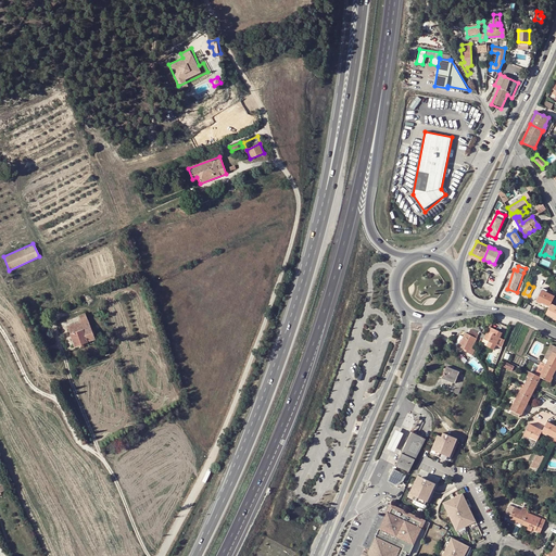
[(546,292),(541,290),(536,300),(541,302),(550,306),(551,303),(554,297),(546,292)]
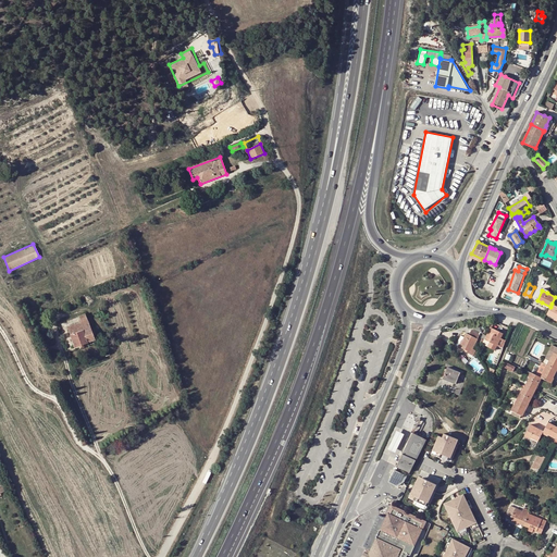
[(556,306),(552,304),(551,307),(546,314),(555,318),(554,320),(556,321),(556,306)]
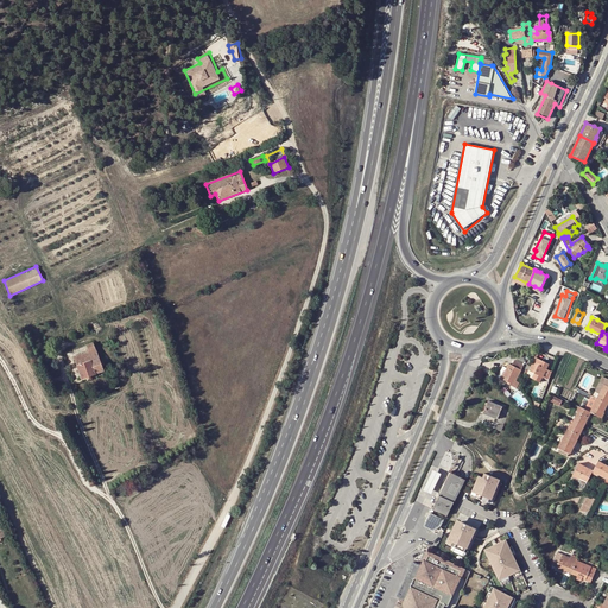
[(82,379),(87,377),(92,374),(103,371),(93,341),(86,344),(88,352),(73,356),(82,379)]
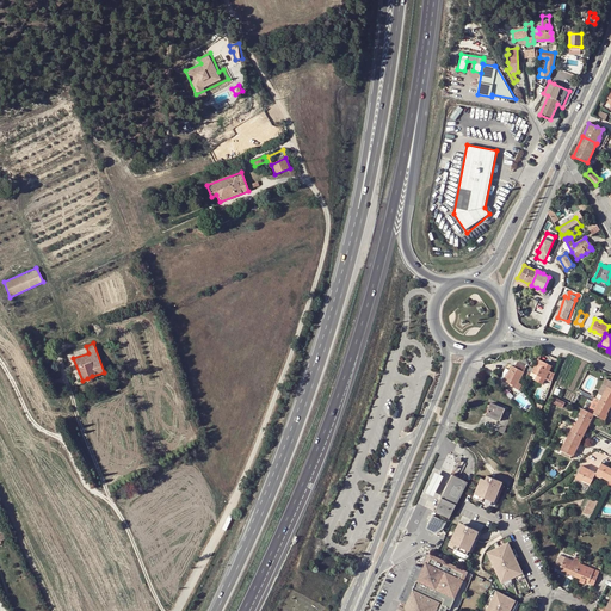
[(543,384),(545,380),(550,382),(555,374),(549,370),(550,368),(542,363),(542,360),(538,358),(537,359),(531,372),(537,376),(534,381),(543,384)]
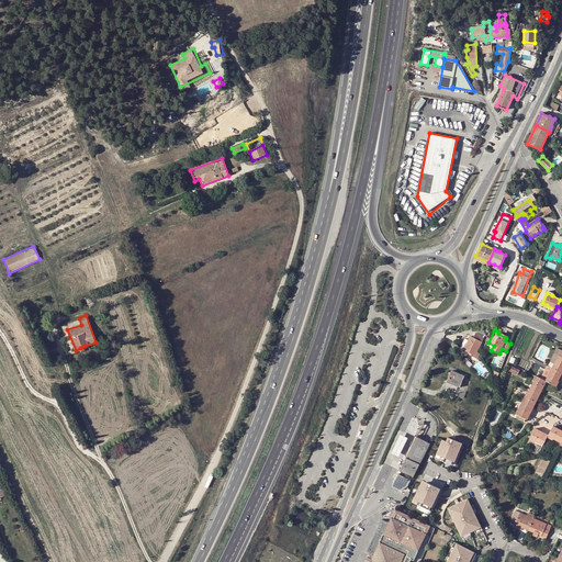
[(473,338),(471,337),(467,344),(465,344),(463,349),(469,352),(468,353),(478,359),(480,355),(476,352),(484,337),(476,334),(475,333),(473,338)]
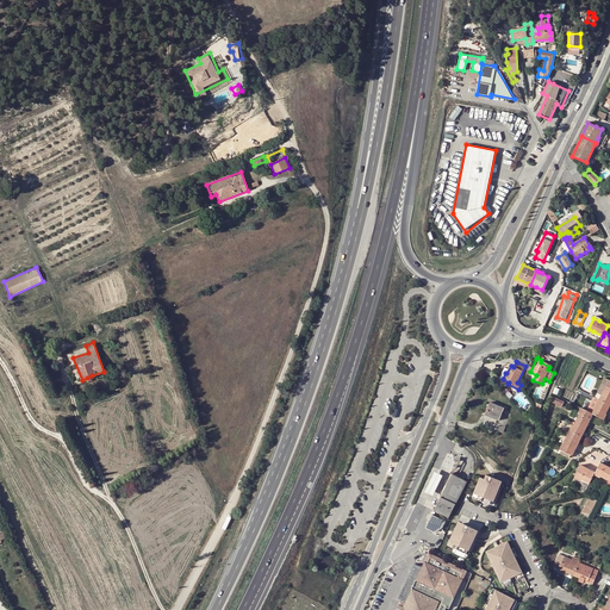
[(609,381),(609,380),(599,399),(609,405),(609,404),(609,381)]
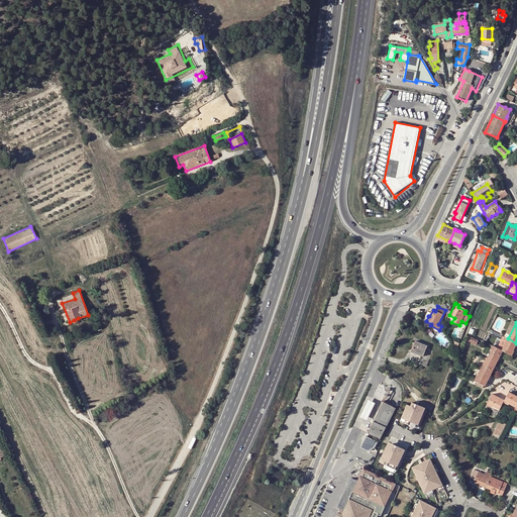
[(508,338),(513,327),(510,325),(504,336),(508,338)]
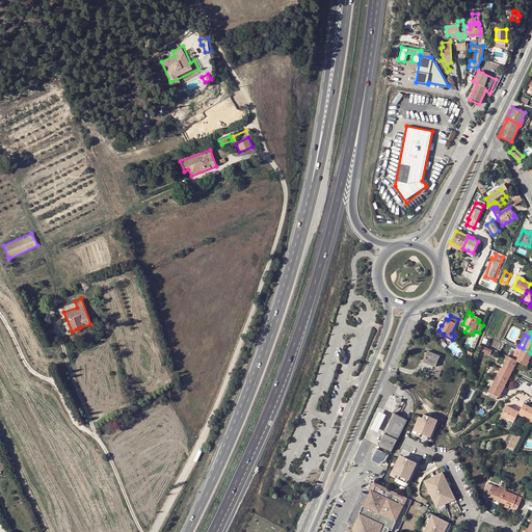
[(491,350),(483,346),(481,350),(489,354),(491,350)]
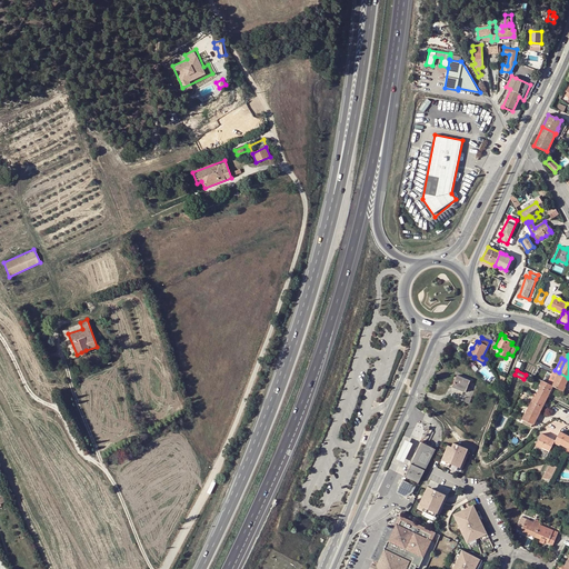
[(568,378),(559,372),(552,386),(562,390),(565,386),(568,378)]
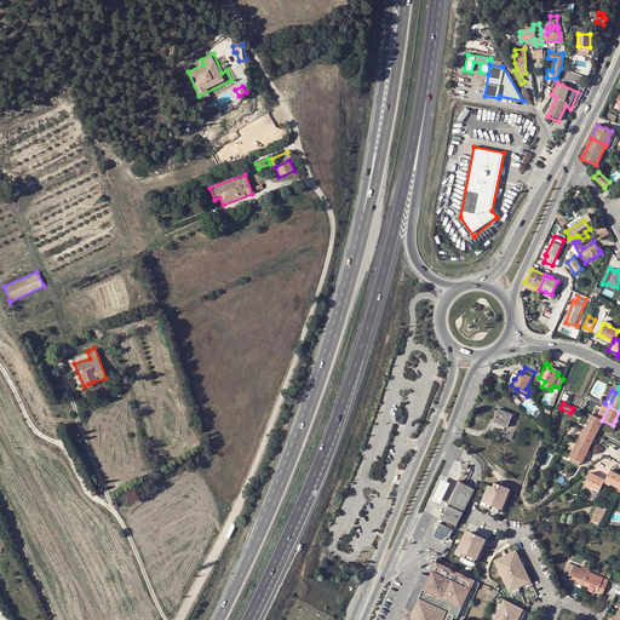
[(512,414),(498,409),(493,423),(500,425),(505,428),(507,428),(509,424),(511,425),(512,422),(510,420),(512,414)]
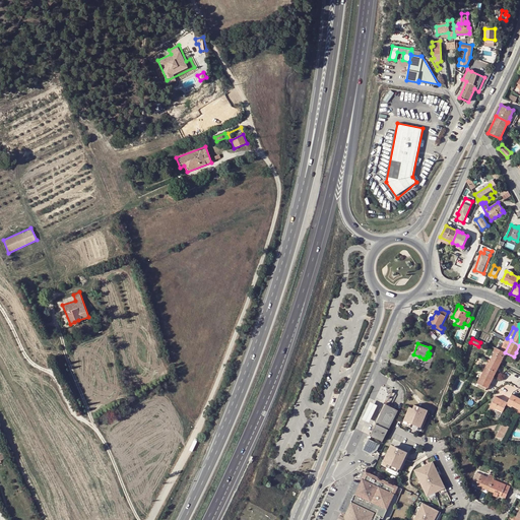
[(505,352),(496,347),(494,352),(491,360),(500,365),(505,352)]
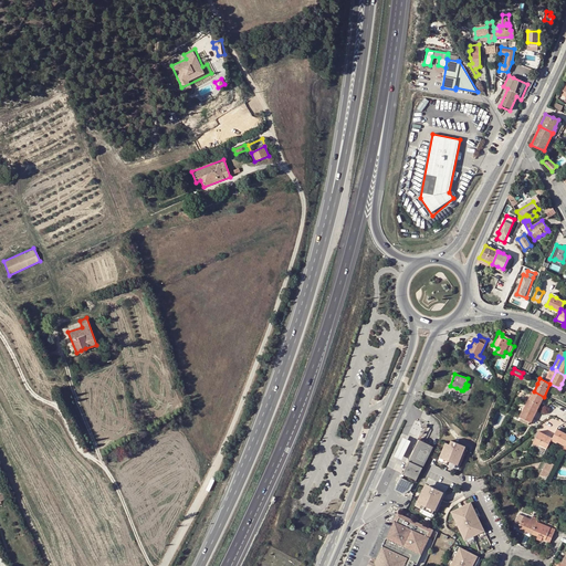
[(537,410),(544,397),(534,391),(532,395),(531,395),(525,404),(527,405),(537,410)]
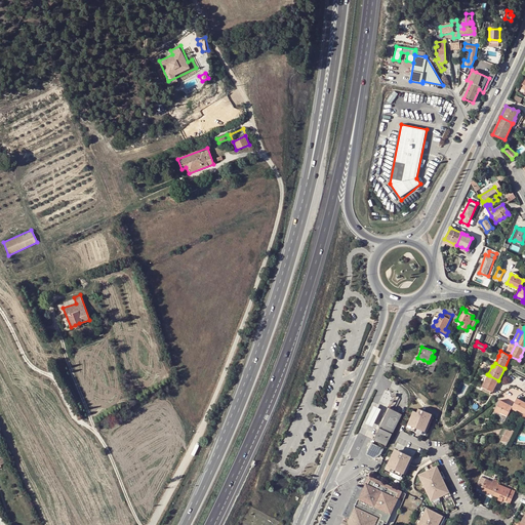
[(492,392),(498,380),(489,375),(485,382),(484,381),(482,387),(483,388),(491,391),(492,392)]
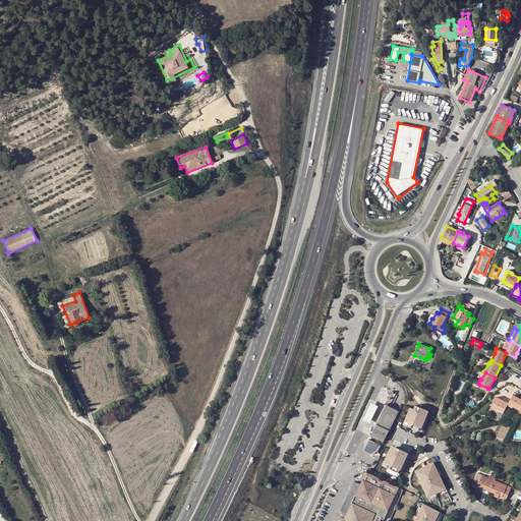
[(520,399),(513,395),(508,403),(508,404),(513,406),(520,410),(520,408),(520,399)]
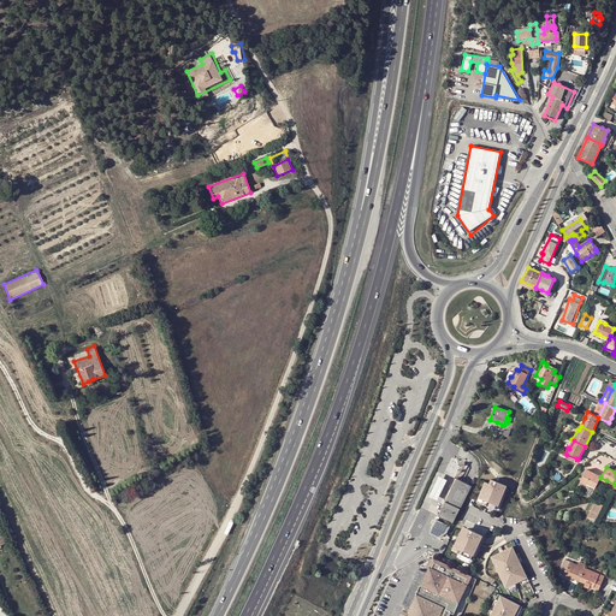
[(600,478),(600,477),(586,469),(581,480),(587,484),(594,487),(599,479),(600,478)]
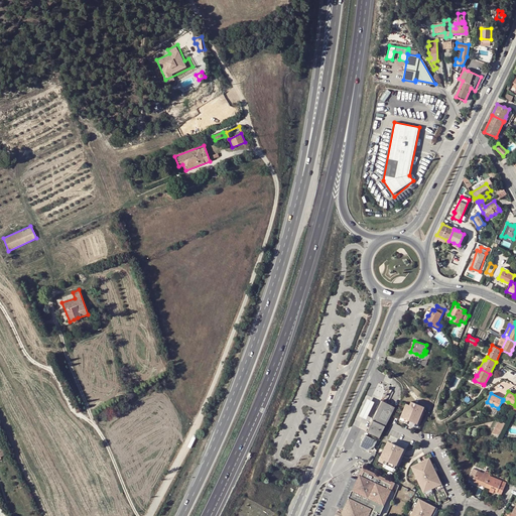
[(367,400),(357,420),(361,422),(364,424),(374,403),(371,401),(367,400)]
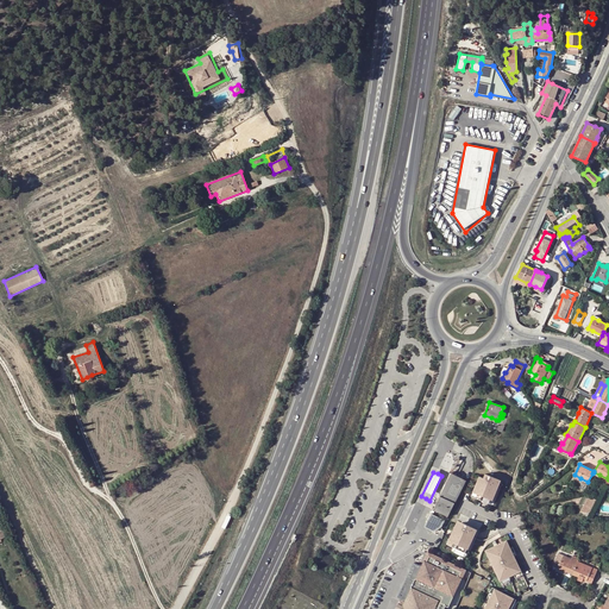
[(465,481),(451,473),(433,510),(447,518),(465,481)]
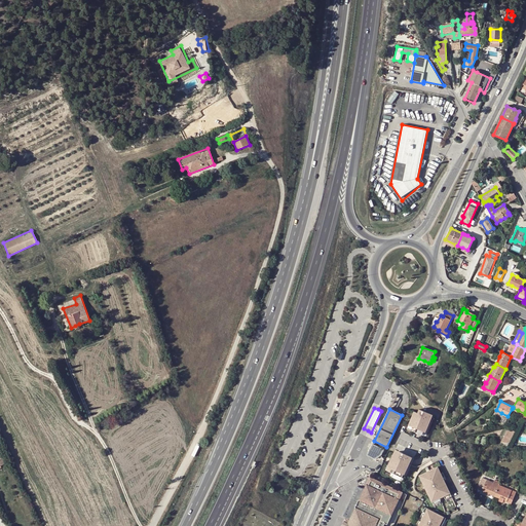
[(414,411),(408,425),(416,428),(414,431),(423,436),(424,431),(427,433),(431,422),(430,421),(433,415),(419,409),(418,413),(414,411)]
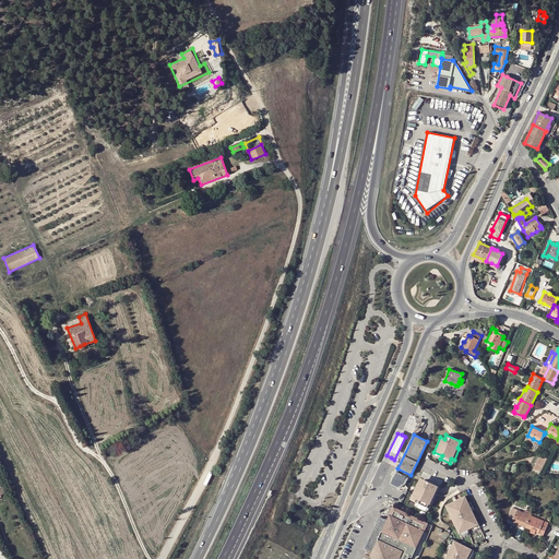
[(488,439),(482,436),(478,443),(484,447),(488,439)]
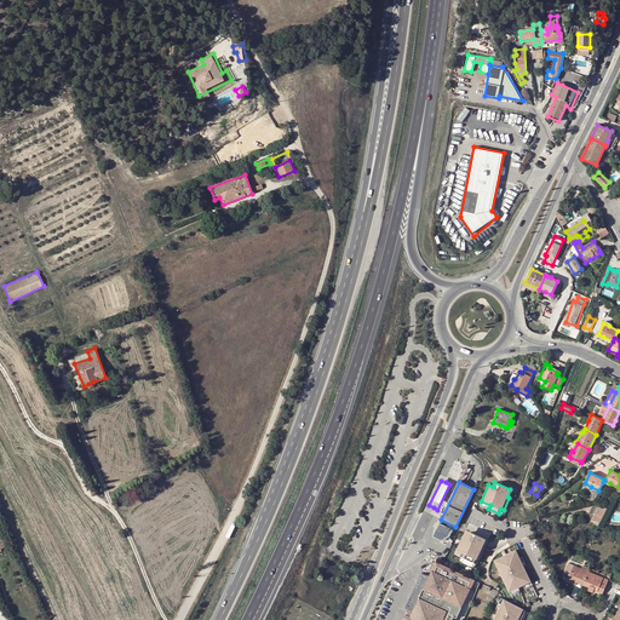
[(607,509),(598,505),(591,521),(600,522),(607,509)]
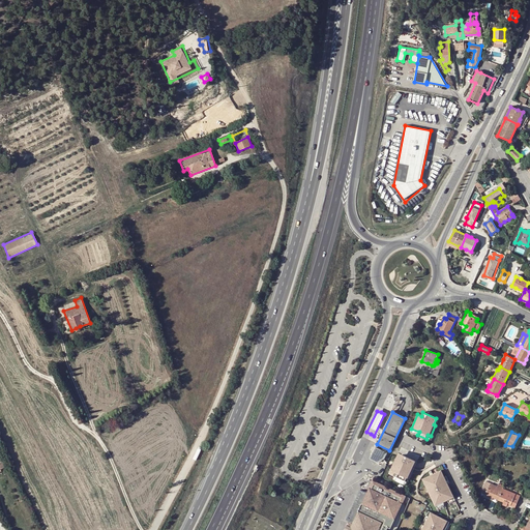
[(386,452),(375,447),(370,459),(377,463),(383,459),(386,452)]
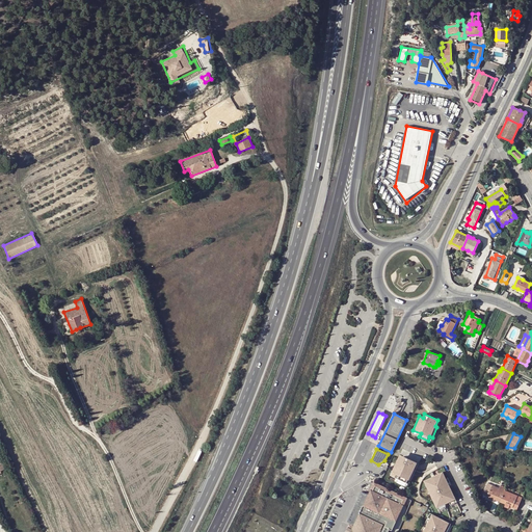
[(398,458),(392,473),(399,476),(398,479),(406,483),(407,480),(410,481),(416,470),(414,469),(417,462),(403,456),(402,460),(398,458)]
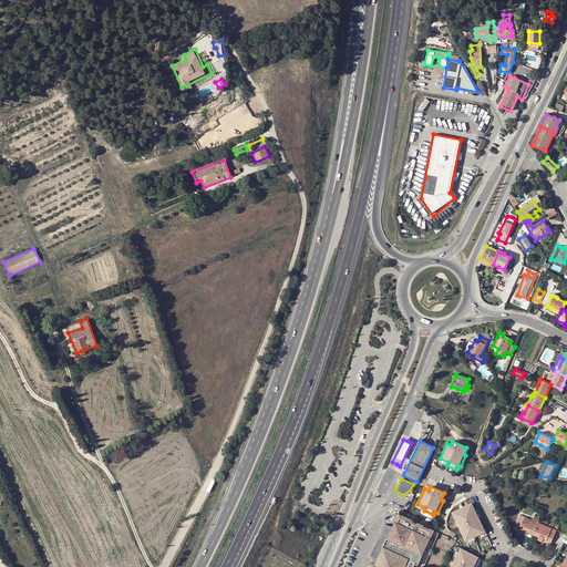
[(459,527),(465,542),(467,540),(475,537),(477,536),(485,533),(478,518),(475,511),(472,503),(454,512),(461,526),(459,527)]
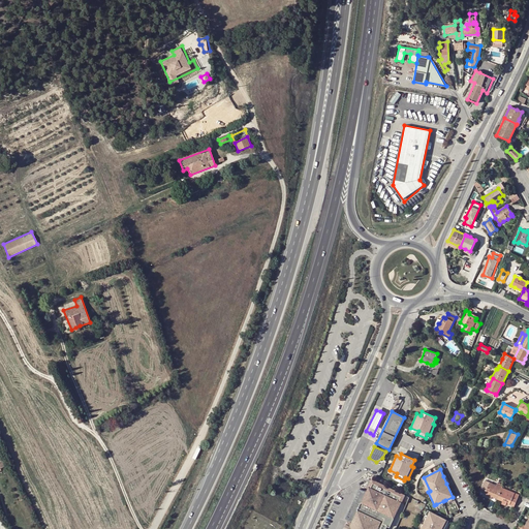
[(422,478),(428,492),(430,491),(424,477),(422,478)]
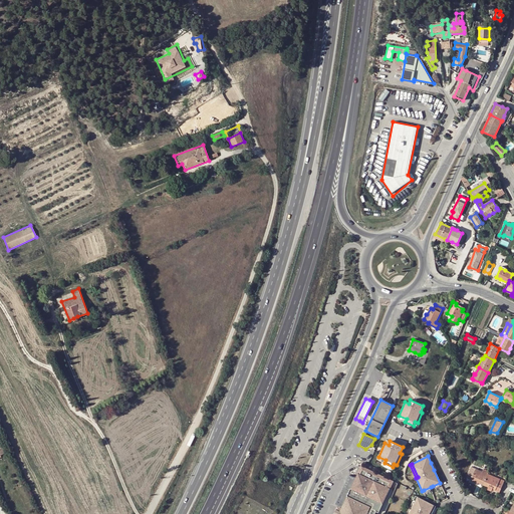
[(355,478),(350,489),(341,507),(341,508),(338,513),(374,513),(376,511),(378,512),(393,481),(361,466),(355,478)]
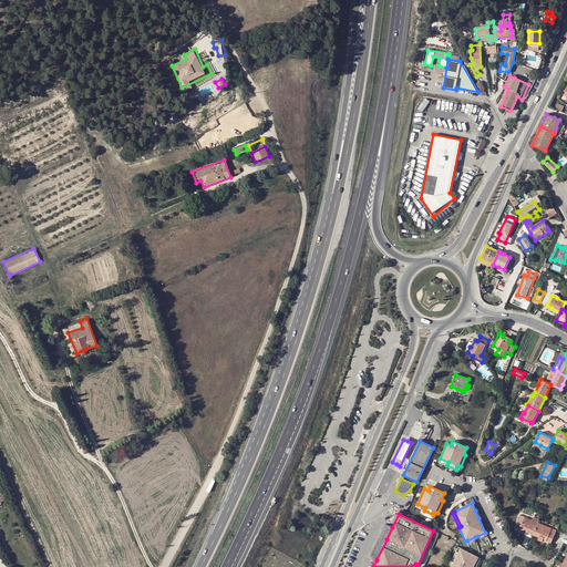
[(515,526),(519,528),(521,527),(527,531),(526,533),(533,535),(537,524),(538,523),(539,521),(533,517),(532,521),(523,517),(519,515),(515,526)]
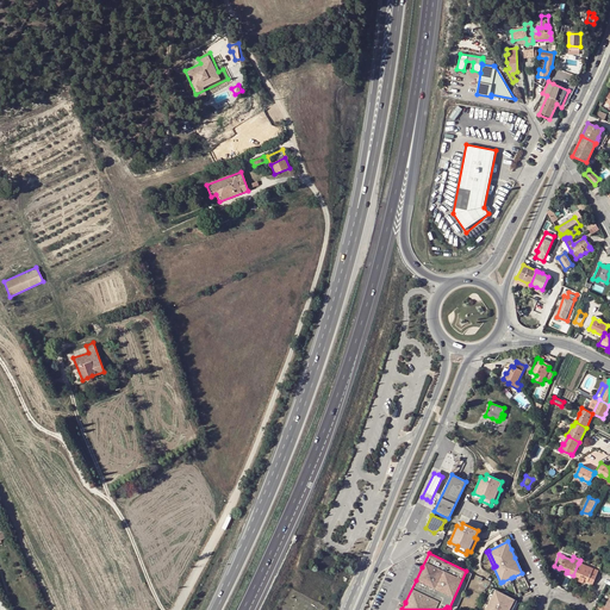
[(587,582),(592,584),(598,571),(584,565),(583,566),(578,564),(573,576),(579,578),(578,580),(584,583),(584,580),(585,578),(589,579),(587,582)]
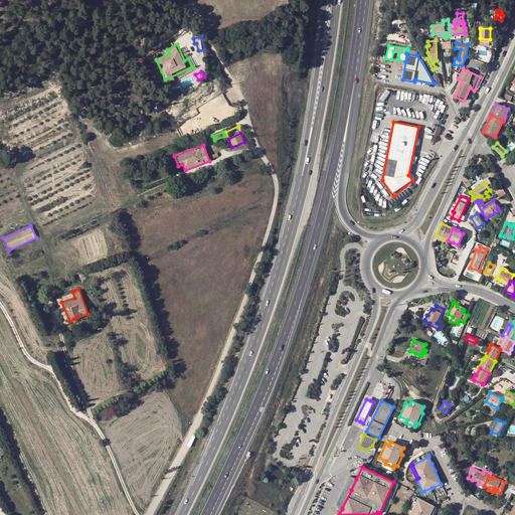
[(336,505),(342,508),(351,490),(356,479),(350,477),(336,505)]
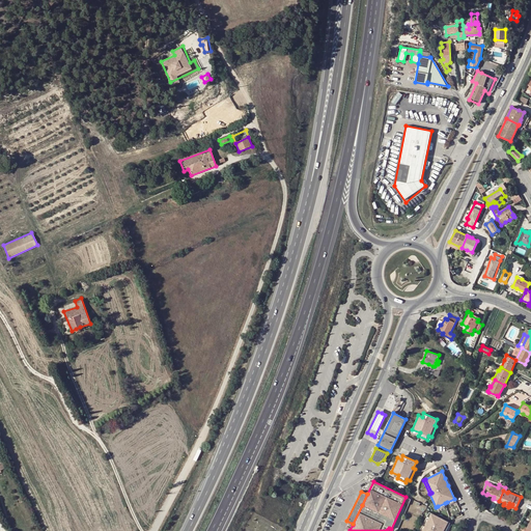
[(429,512),(419,530),(422,530),(431,513),(429,512)]
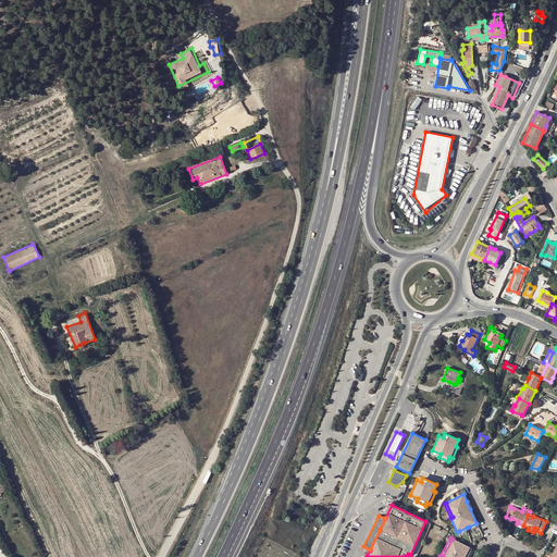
[(453,539),(443,556),(465,556),(470,547),(453,539)]
